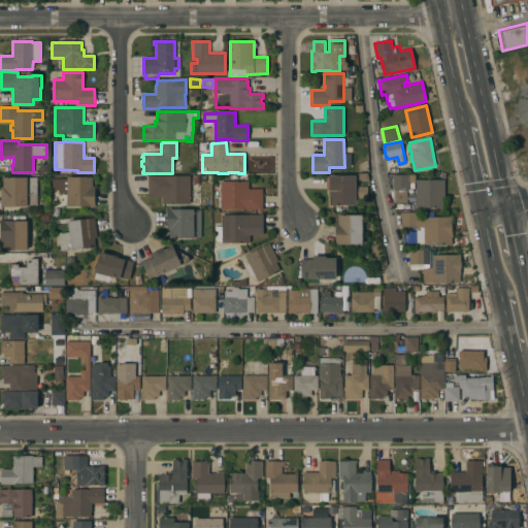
[(408,174),(408,182),(415,182),(415,190),(407,190),(407,203),(394,203),(394,190),(393,190),(393,174),(408,174)]
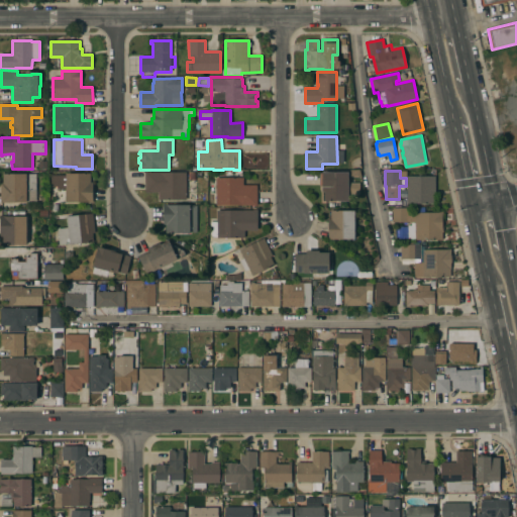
[(144,172),(150,172),(186,173),(186,199),(182,199),(181,200),(159,200),(159,192),(144,192),(144,172)]
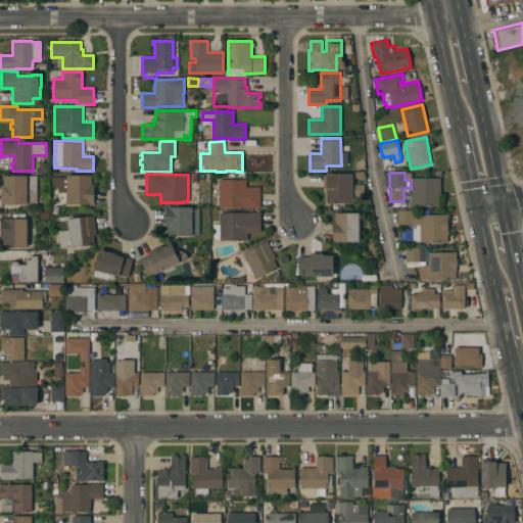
[(328,194),(325,194),(325,188),(323,188),(323,176),(326,176),(326,174),(352,175),(352,186),(364,186),(364,196),(352,195),(352,203),(328,203),(328,194)]
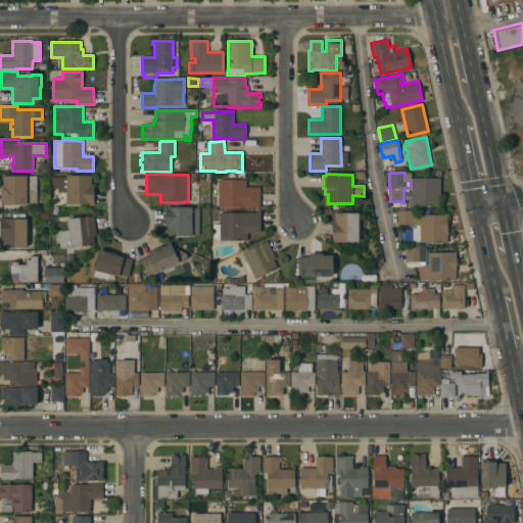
[(37,192),(27,192),(27,205),(0,204),(0,185),(2,185),(2,176),(37,176),(37,192)]
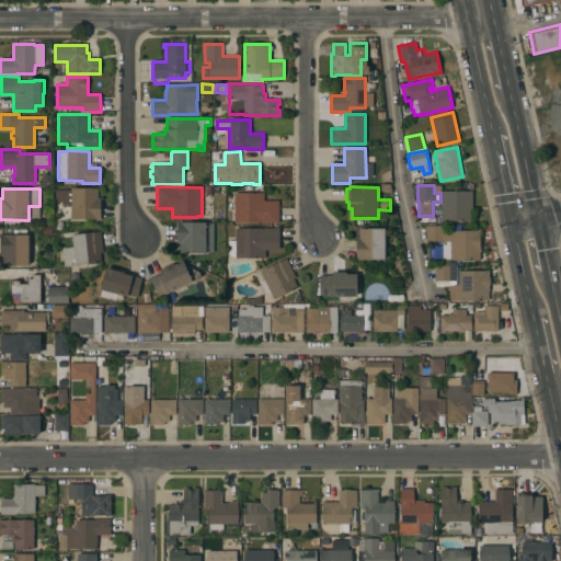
[(101,219),(71,219),(71,205),(61,206),(61,203),(55,203),(54,190),(61,189),(61,190),(71,190),(71,189),(98,189),(98,198),(101,198),(101,219)]
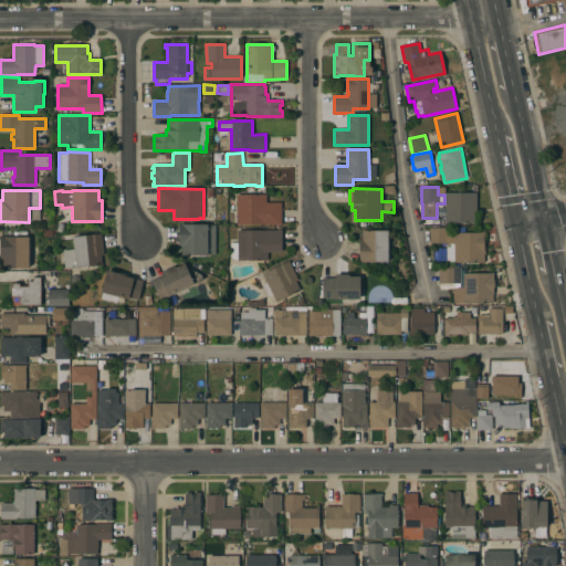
[(229,200),(236,200),(236,195),(258,195),(258,192),(262,192),(262,195),(266,195),(266,202),(282,202),(282,226),(275,226),(275,224),(237,224),(237,213),(229,213),(229,200)]
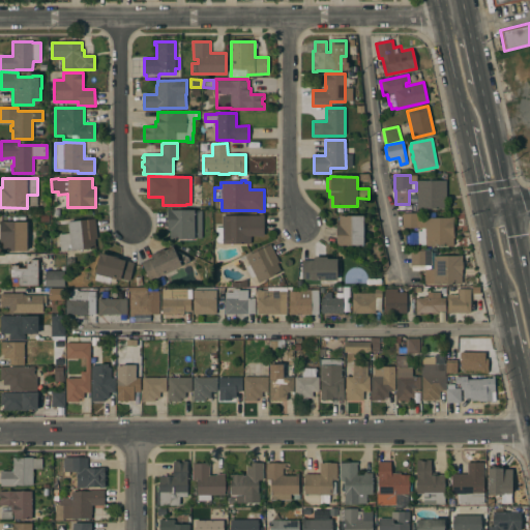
[(417,180),(446,180),(446,200),(445,200),(445,209),(417,209),(417,180)]
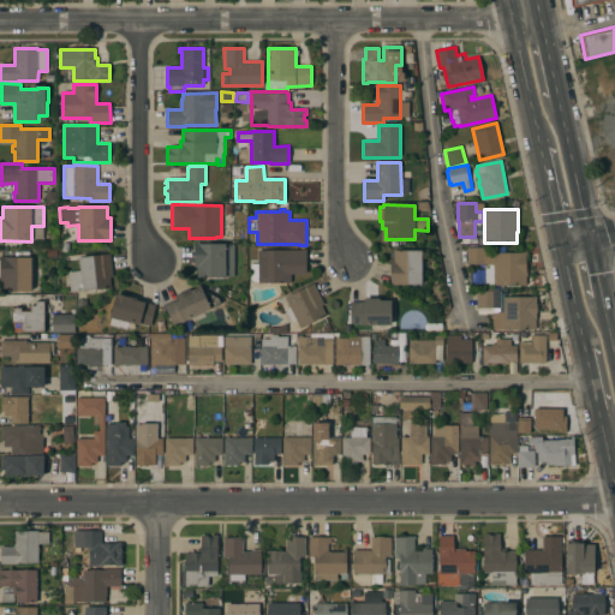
[(193,243),(199,243),(199,244),(226,244),(226,245),(233,245),(234,278),(197,278),(197,267),(193,267),(193,243)]
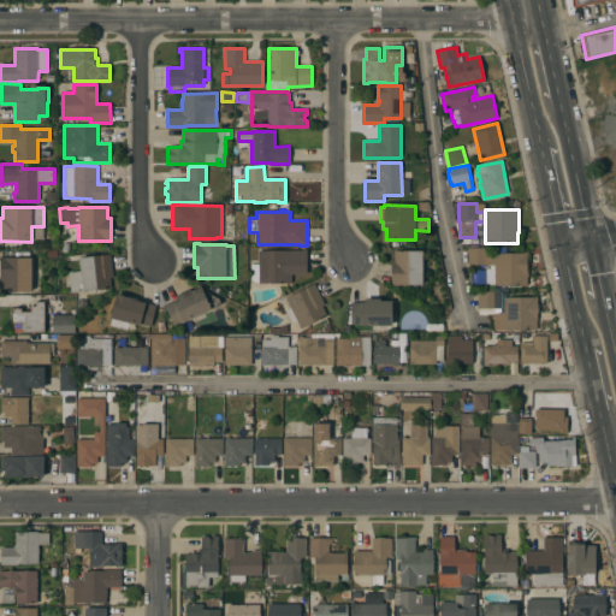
[(468,248),(491,248),(491,254),(522,253),(528,253),(528,277),(527,277),(527,286),(495,286),(495,285),(485,285),(485,268),(495,268),(495,265),(468,265),(468,248)]
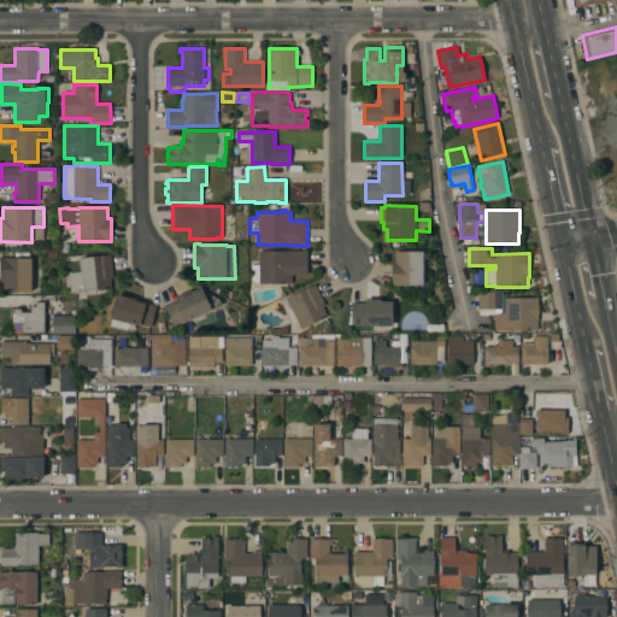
[(303,252),(303,251),(307,251),(307,275),(292,275),(292,285),(258,285),(258,283),(251,283),(251,264),(259,264),(259,251),(303,252)]
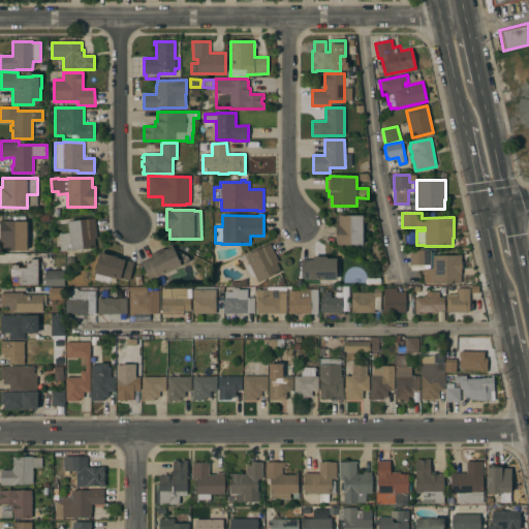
[(363,245),(336,245),(336,224),(338,224),(338,216),(363,215),(363,245)]
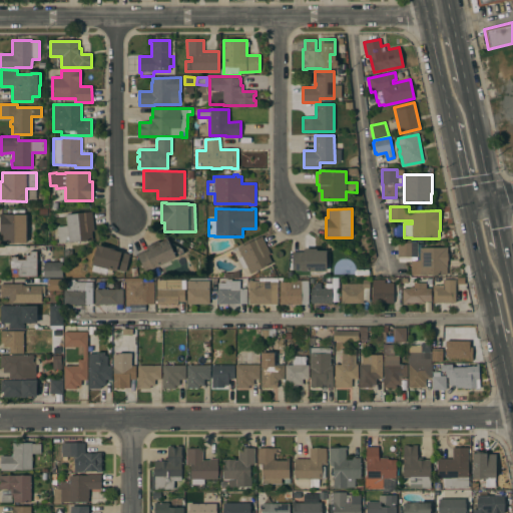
[(57,227),(67,225),(66,214),(92,211),(94,231),(91,231),(92,240),(69,242),(69,241),(58,242),(57,227)]
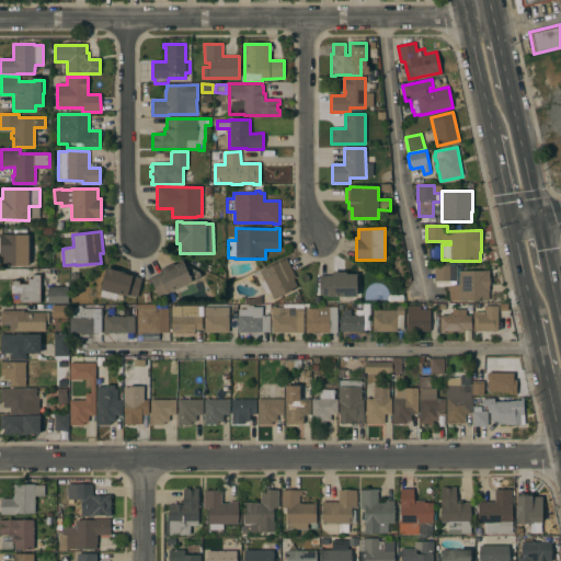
[(0,235),(30,235),(29,247),(37,247),(37,258),(29,258),(29,266),(2,266),(2,256),(0,256),(0,235)]
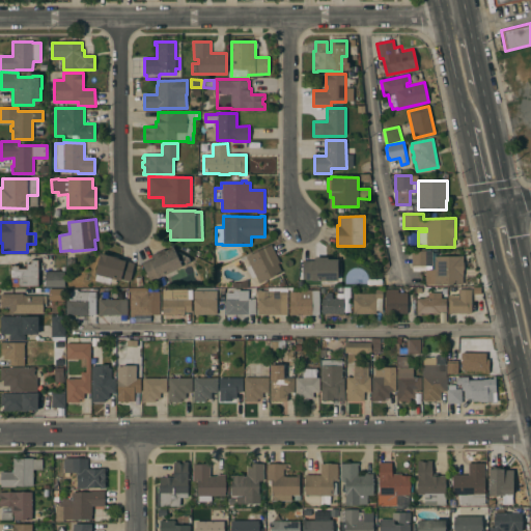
[(280,263),(278,263),(282,273),(259,284),(256,277),(251,279),(246,268),(250,266),(246,257),(271,245),(280,263)]
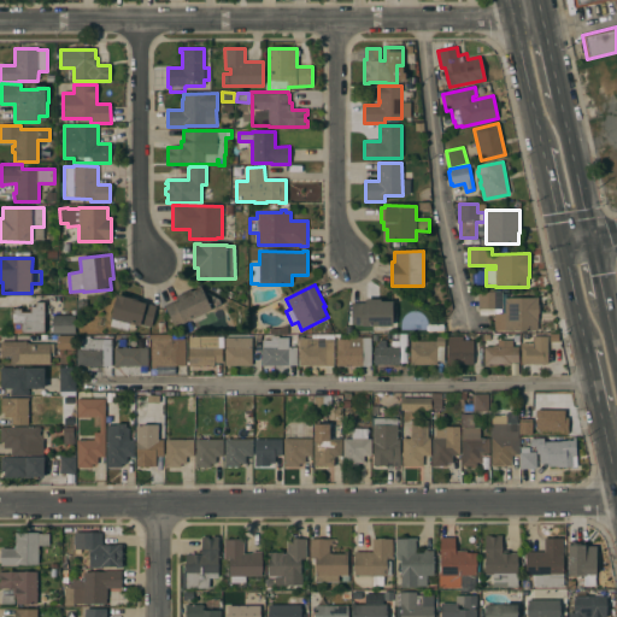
[(164,306),(177,300),(176,297),(191,289),(192,292),(201,287),(205,295),(207,293),(219,299),(222,304),(211,310),(212,310),(184,323),(183,322),(174,327),(164,306)]
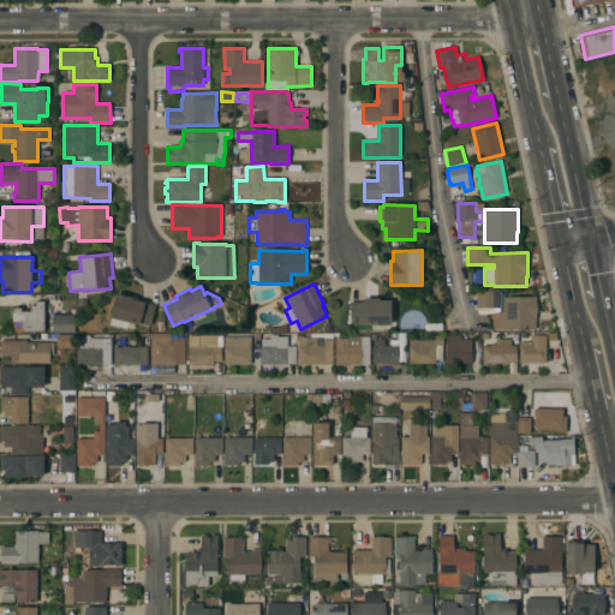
[(495,308),(477,308),(477,291),(495,291),(495,308)]
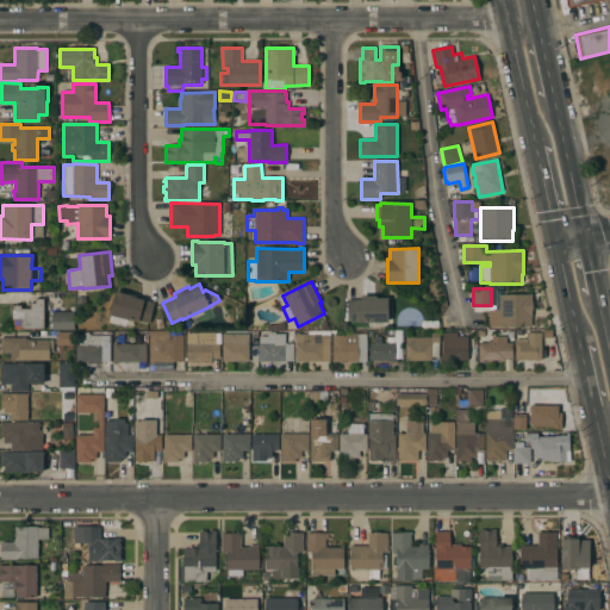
[(149,323),(139,321),(138,323),(128,319),(126,328),(109,323),(111,316),(109,315),(116,291),(134,296),(134,297),(155,303),(149,323)]
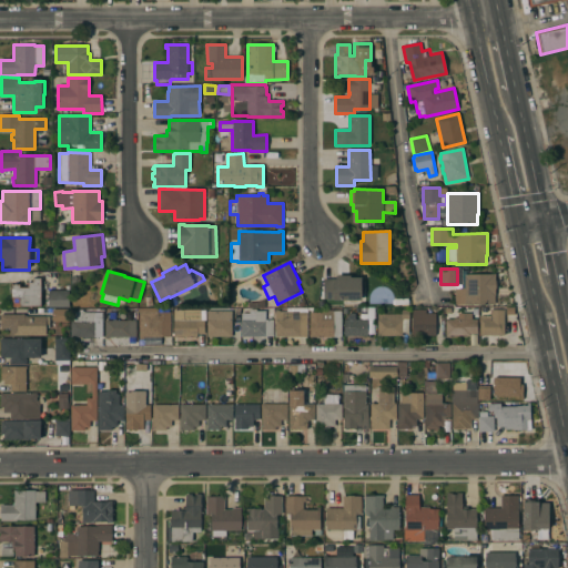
[(455,305),(455,288),(465,288),(465,274),(493,274),(495,274),(495,281),(496,281),(496,288),(495,288),(495,305),(455,305)]
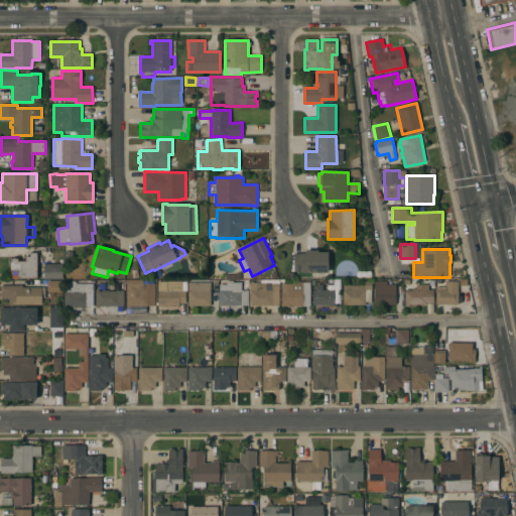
[(329,273),(303,273),(303,272),(294,272),(294,253),(305,253),(305,250),(318,250),(318,252),(329,252),(329,273)]
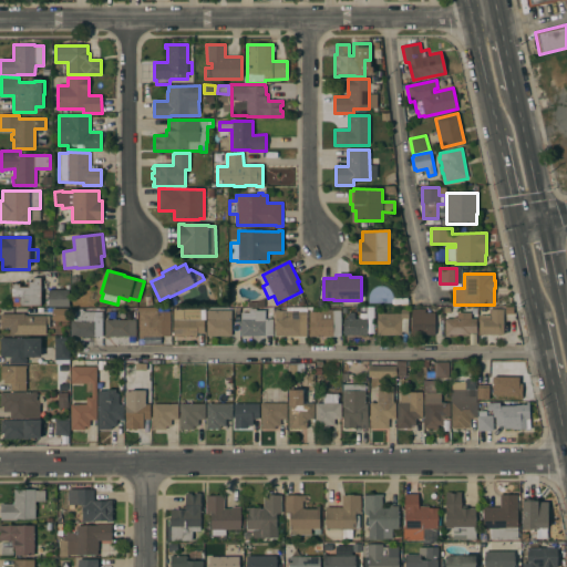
[(11,285),(13,285),(13,284),(18,284),(18,285),(20,285),(20,287),(28,287),(28,281),(32,281),(32,278),(41,278),(41,280),(44,280),(44,291),(41,291),(41,306),(12,306),(12,298),(11,298),(11,285)]
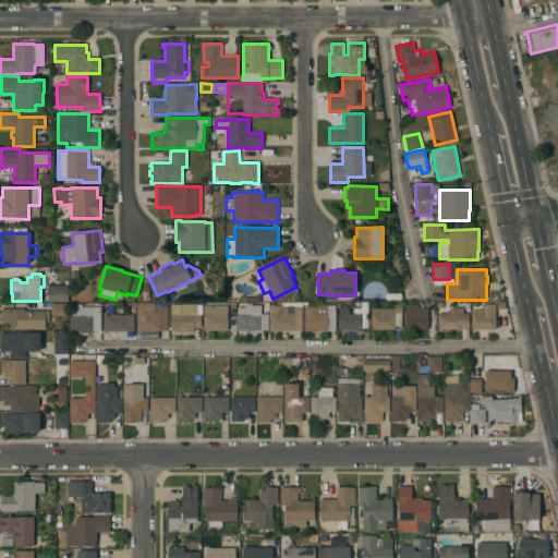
[(68,286),(68,302),(48,302),(48,291),(46,291),(46,288),(47,288),(47,286),(68,286)]
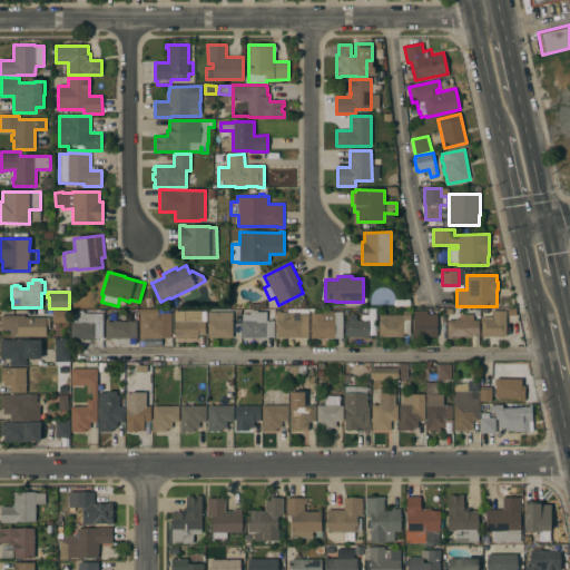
[(168,307),(166,302),(176,297),(178,303),(168,307)]
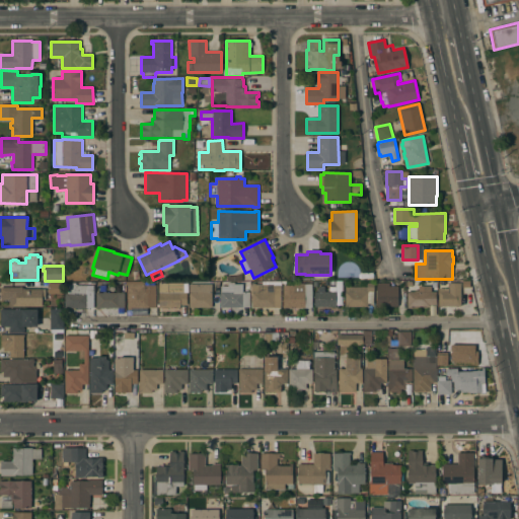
[(48,294),(48,292),(47,292),(47,290),(48,290),(48,282),(62,283),(62,294),(48,294)]
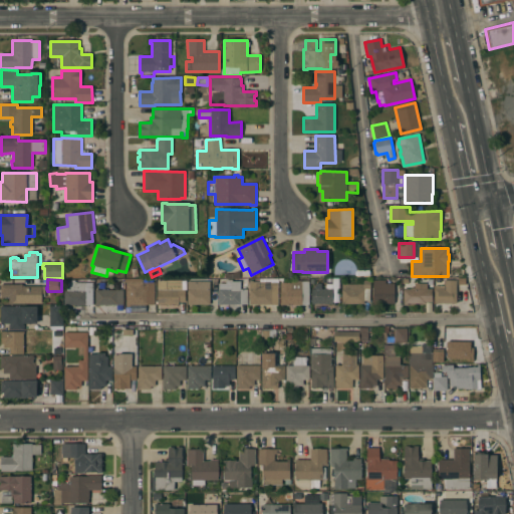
[(210,304),(188,304),(188,290),(191,290),(191,280),(210,280),(210,304)]
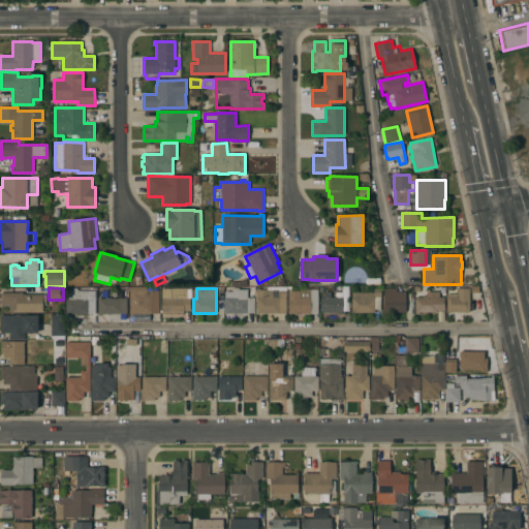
[(254,313),(224,313),(224,291),(230,291),(230,288),(239,288),(239,289),(254,289),(254,313)]
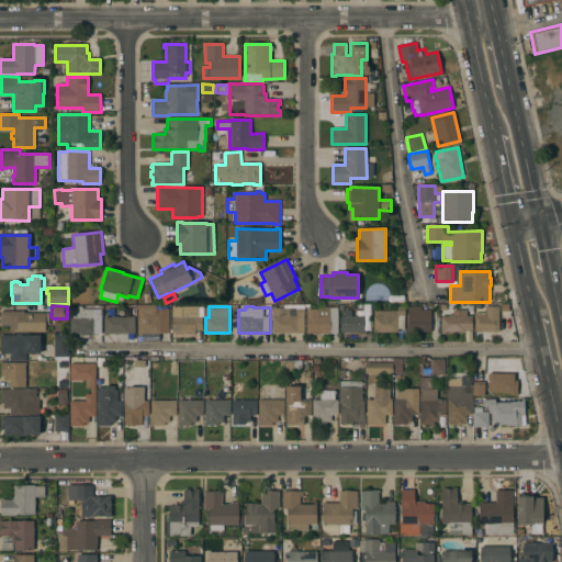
[(373,333),(373,311),(380,311),(380,310),(388,310),(388,311),(397,311),(397,306),(405,306),(405,329),(397,329),(397,333),(373,333)]
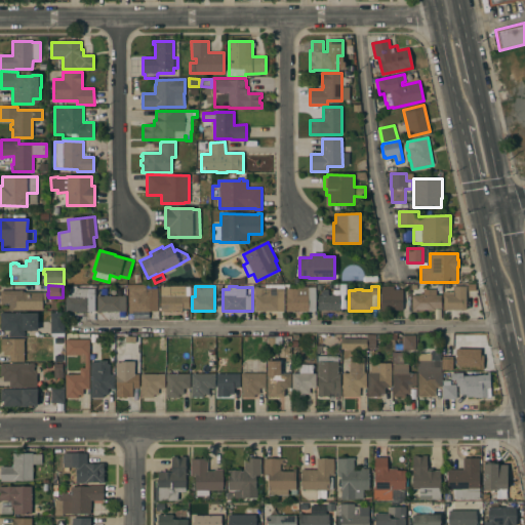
[(380,311),(380,286),(395,286),(395,289),(403,289),(403,311),(380,311)]
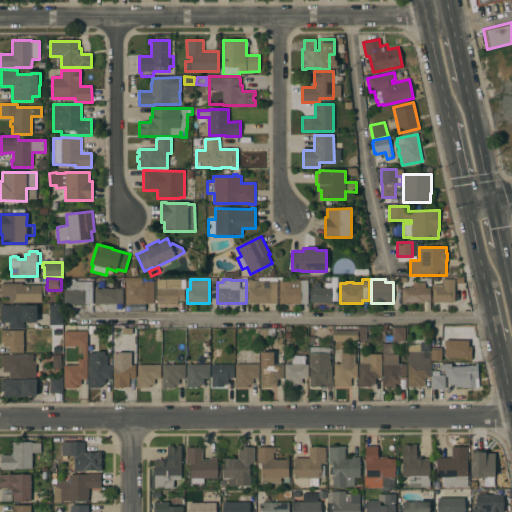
[(454,302),(432,302),(432,288),(433,288),(433,279),(454,279),(454,302)]
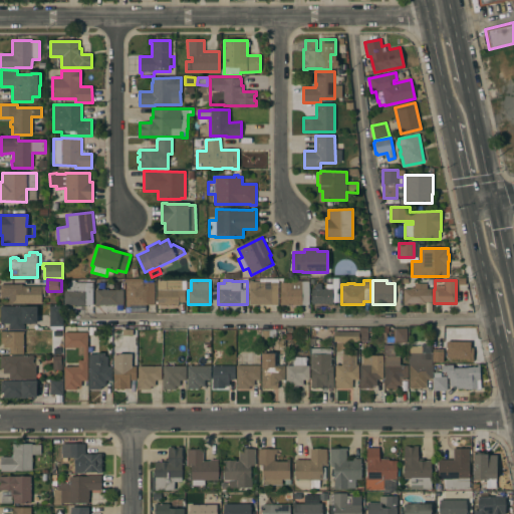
[(157,290),(158,290),(158,282),(167,281),(167,282),(182,282),(182,290),(185,290),(185,302),(179,302),(179,305),(157,305),(157,290)]
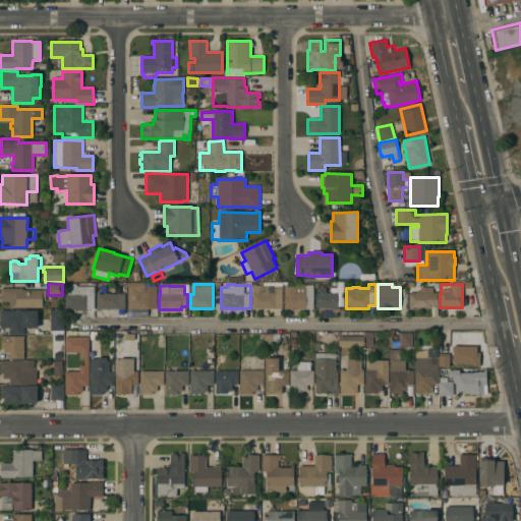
[(252,308),(252,286),(275,285),(275,287),(282,287),(282,308),(252,308)]
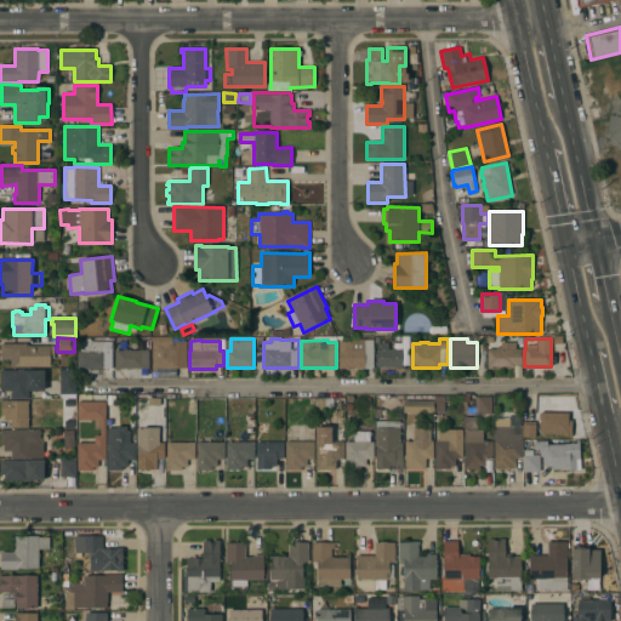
[(339,341),(349,341),(349,340),(374,340),(374,369),(339,369),(339,341)]
